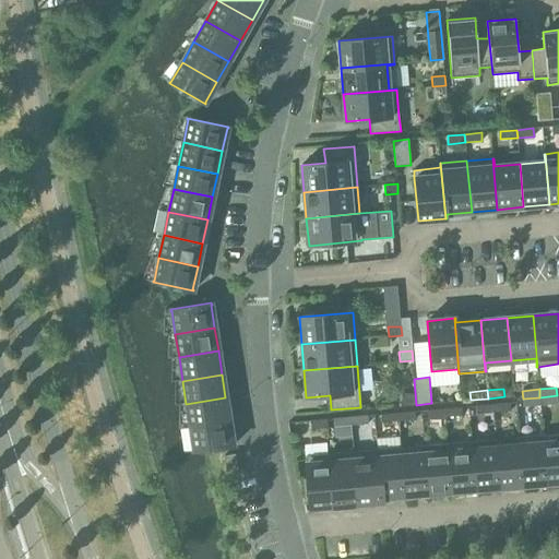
[(402,393),(400,406),(416,405),(416,395),(402,393)]
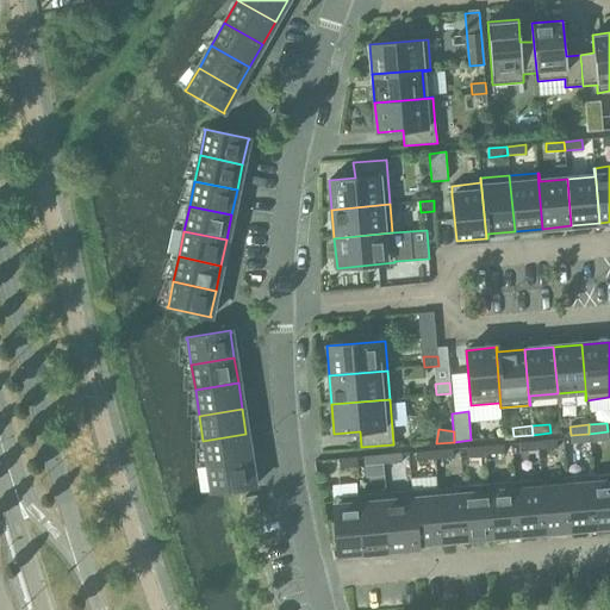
[(589,434),(590,442),(609,441),(608,431),(589,434)]
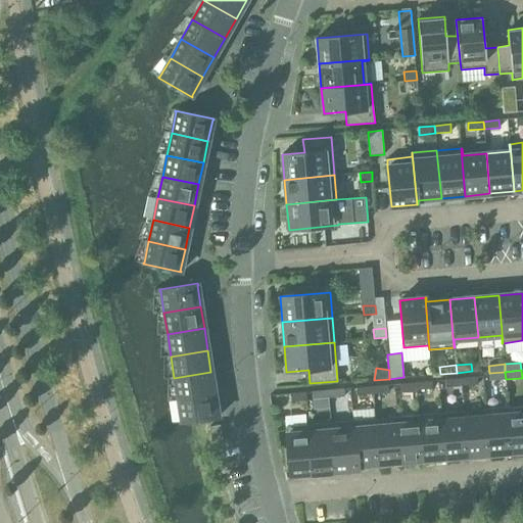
[(174,378),(178,399),(215,393),(210,372),(174,378)]
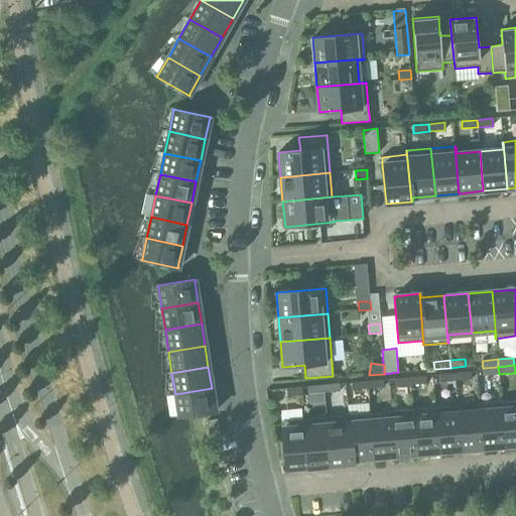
[(484,375),(499,374),(498,367),(483,368),(484,375)]
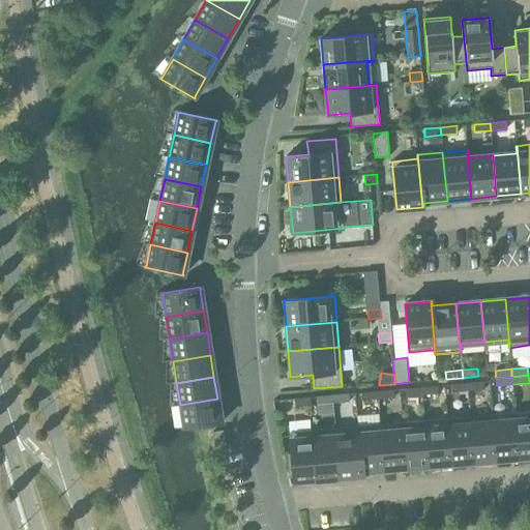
[(467,384),(468,391),(483,390),(483,382),(467,384)]
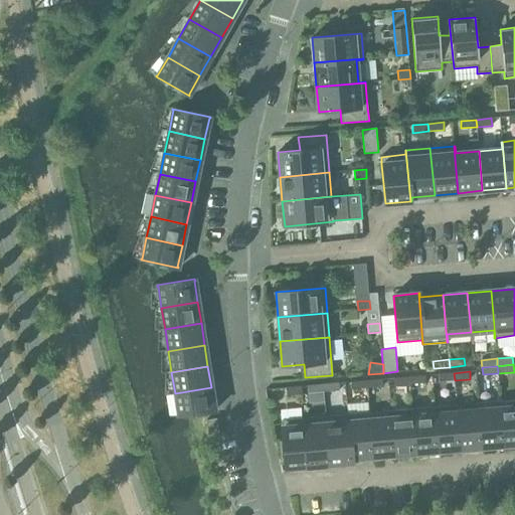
[(439,381),(455,380),(454,373),(439,374),(439,381)]
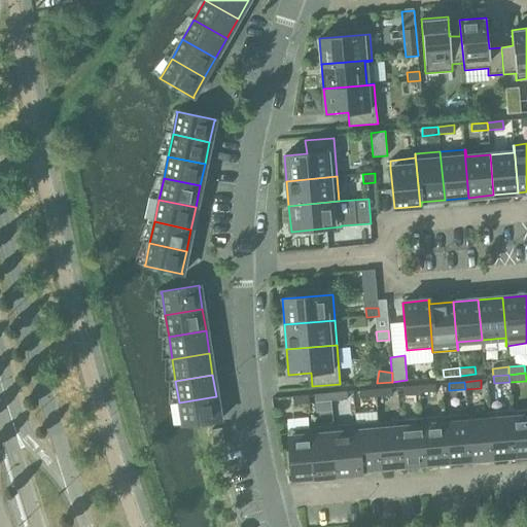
[(419,385),(420,393),(435,391),(434,384),(419,385)]
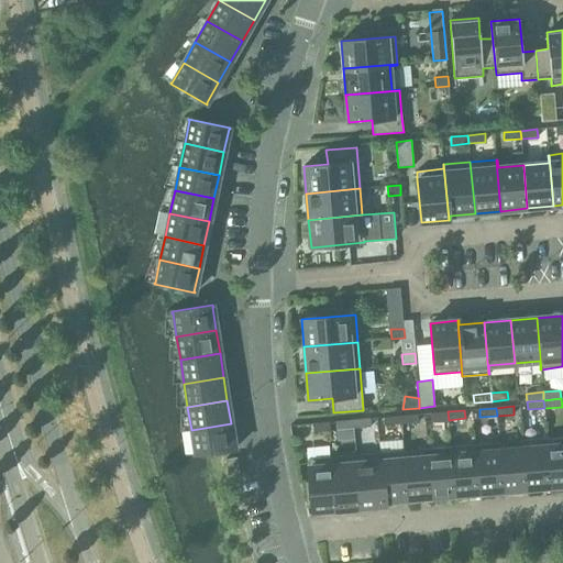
[(431,421),(449,420),(448,411),(431,414),(431,421)]
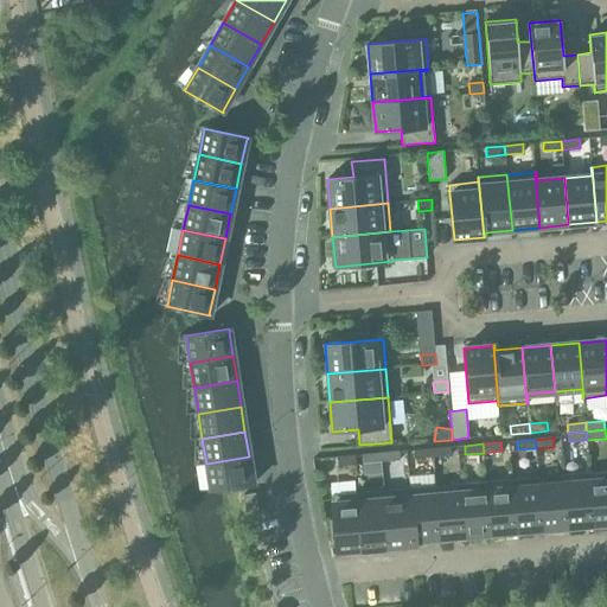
[(449,447),(432,448),(433,458),(451,455),(449,447)]
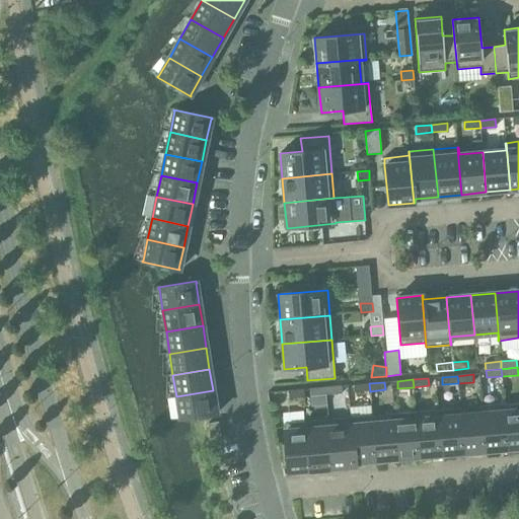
[(370,391),(369,383),(354,385),(354,392),(370,391)]
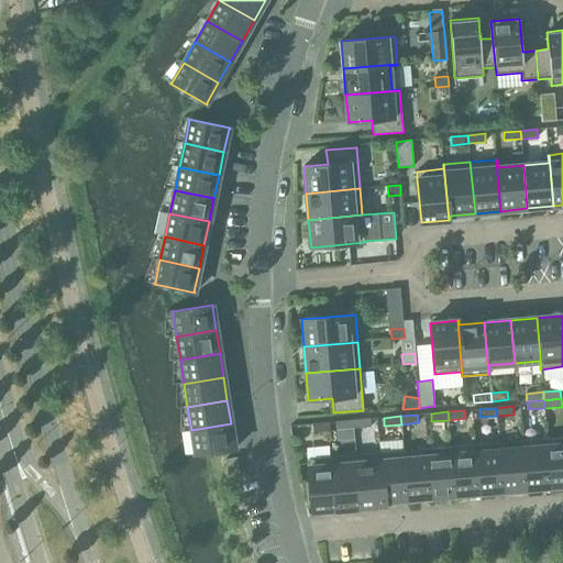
[(370,419),(353,420),(354,428),(371,427),(370,419)]
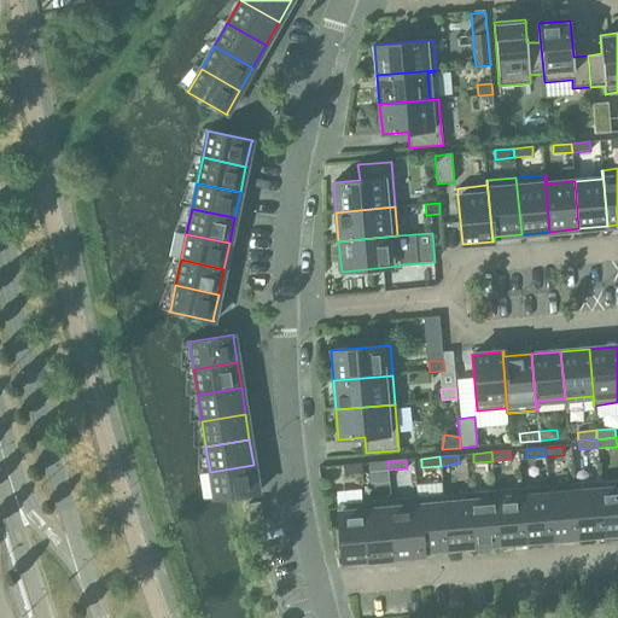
[(389,470),(388,461),(369,462),(369,472),(389,470)]
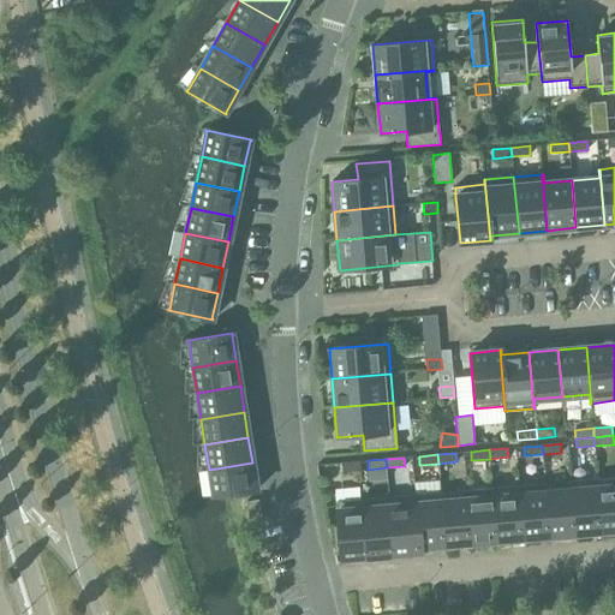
[(341,463),(342,472),(360,470),(359,461),(341,463)]
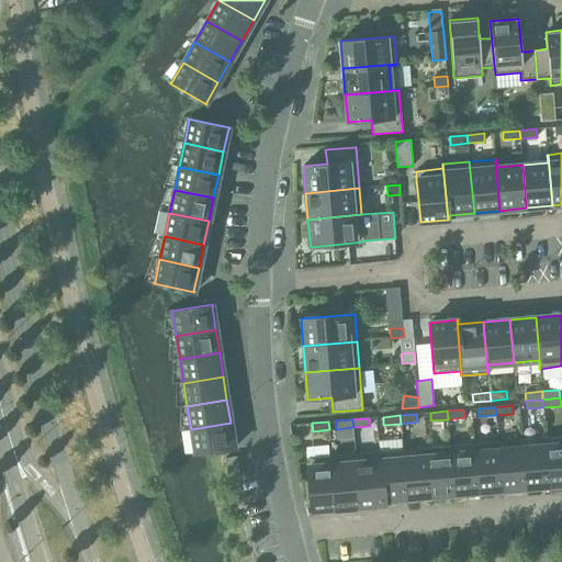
[(193,454),(235,448),(235,447),(234,447),(231,423),(191,429),(194,453),(193,453),(193,454)]
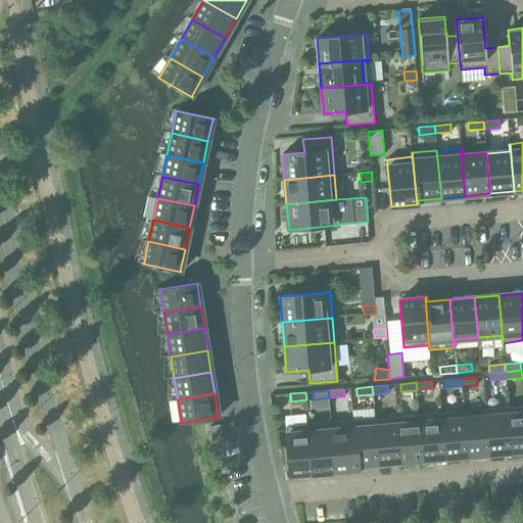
[(522,413),(510,415),(509,407),(508,408),(512,453),(522,452),(522,413)]
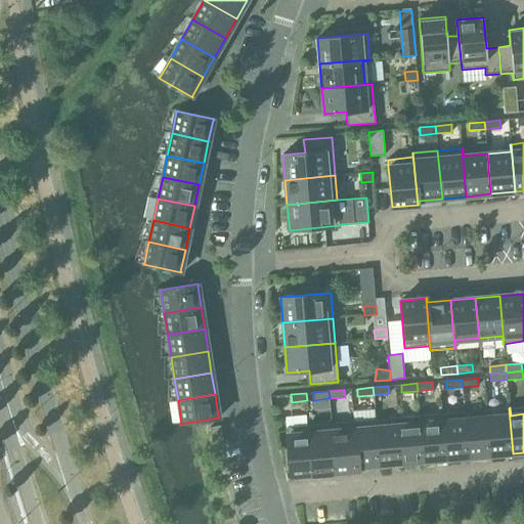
[(513,453),(509,408),(486,409),(490,455),(513,453)]
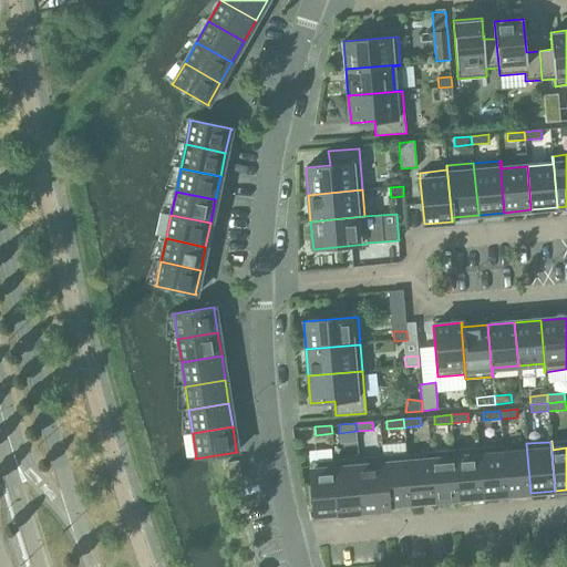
[(507,495),(531,493),(526,443),(526,452),(504,453),(507,495)]
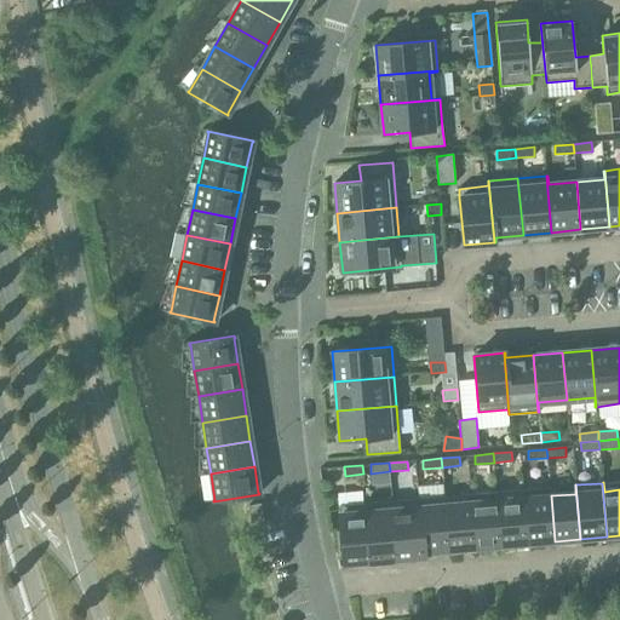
[(501,546),(528,544),(523,489),(497,492),(501,546)]
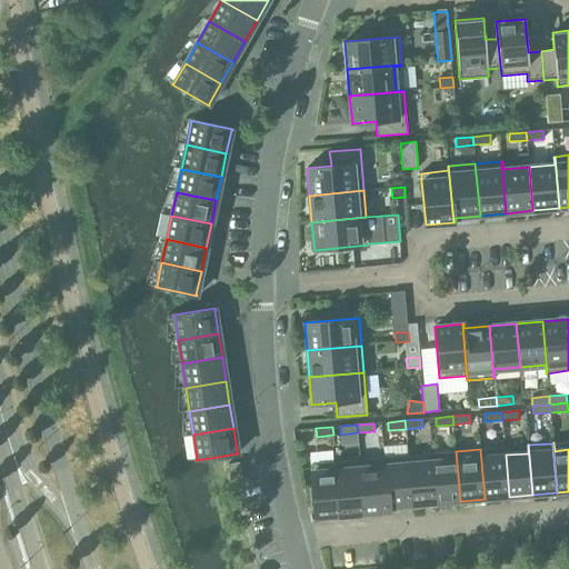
[(509,497),(506,455),(481,457),(481,449),(480,449),(485,499),(509,497)]
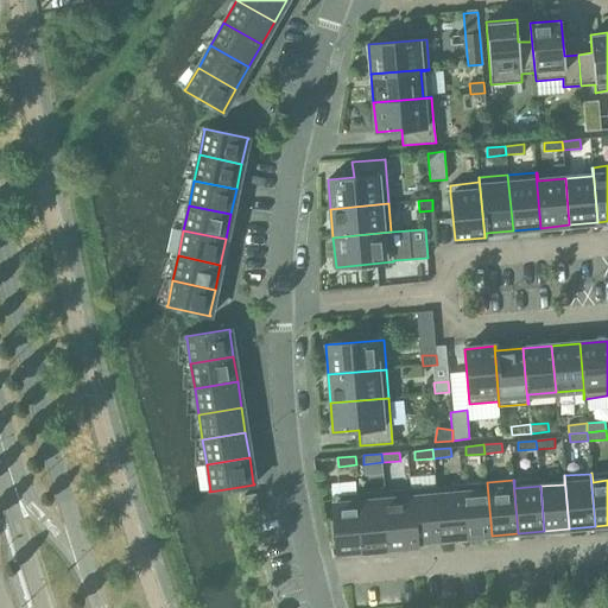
[(492,536),(487,482),(486,482),(487,491),(462,493),(466,538),(492,536)]
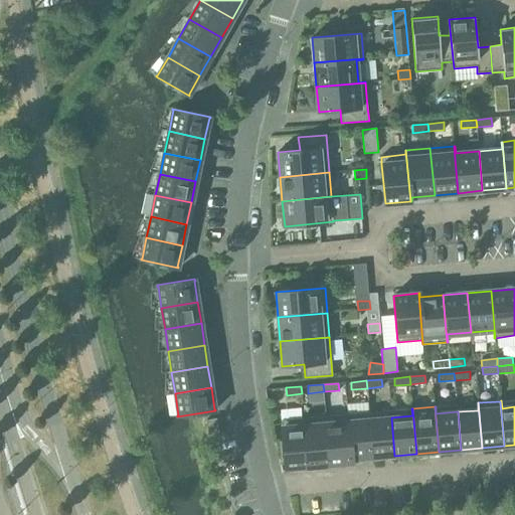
[(373,458),(394,456),(391,417),(390,410),(369,412),(373,458)]
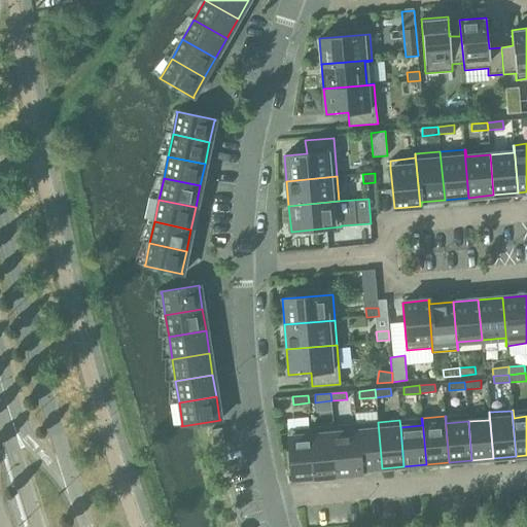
[(378,422),(355,424),(360,473),(361,473),(360,469),(382,468),(378,422)]
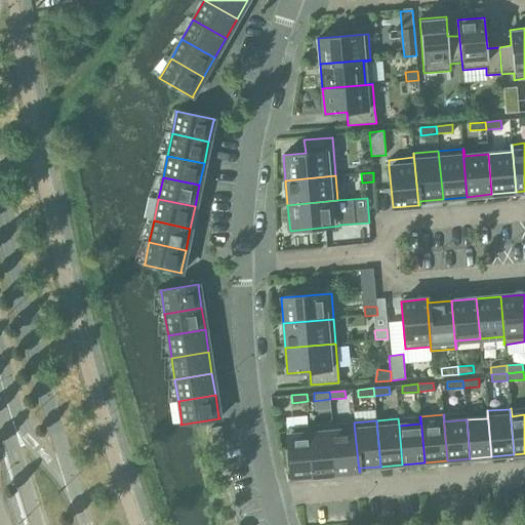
[(354,422),(332,425),(336,474),(359,472),(354,422)]
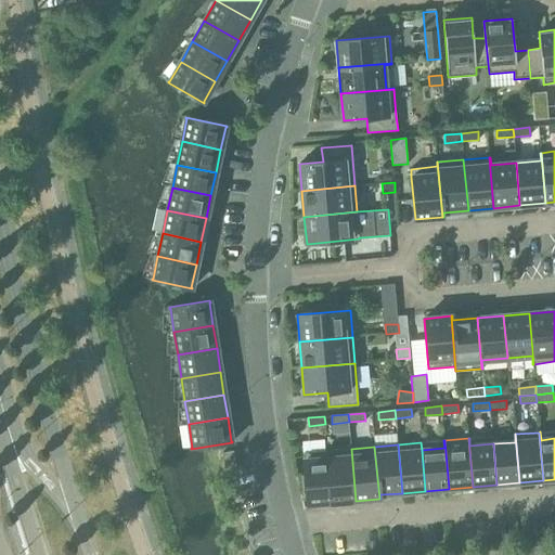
[(351,449),(327,451),(333,503),(356,501),(351,449)]
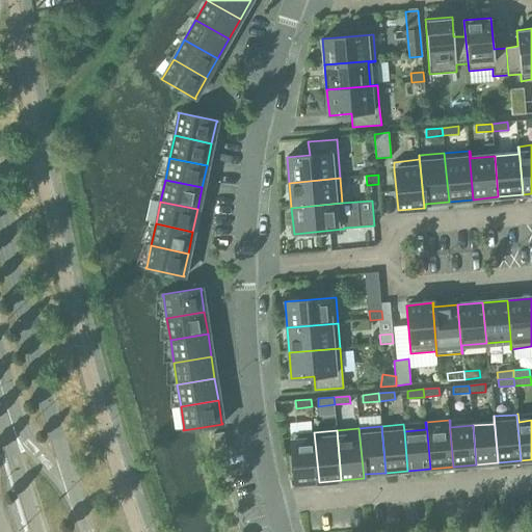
[(215,449),(227,447),(224,431),(213,433),(215,449)]
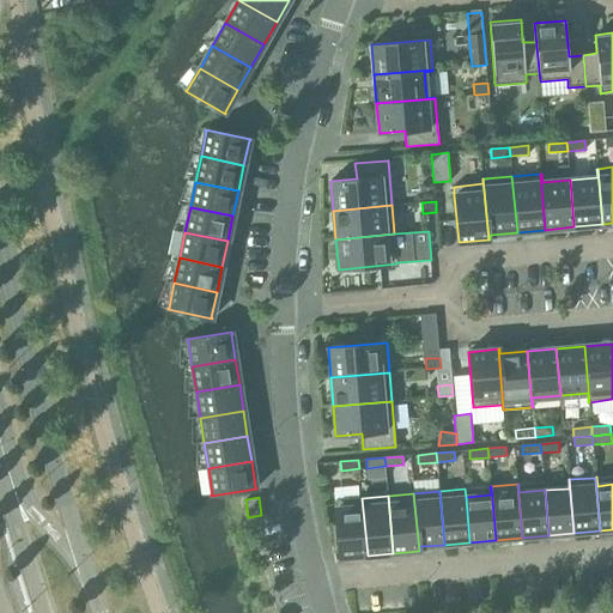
[(334,523),(333,523),(334,548),(337,547),(337,546),(339,545),(340,558),(368,556),(362,498),(334,501),(337,523),(334,523)]
